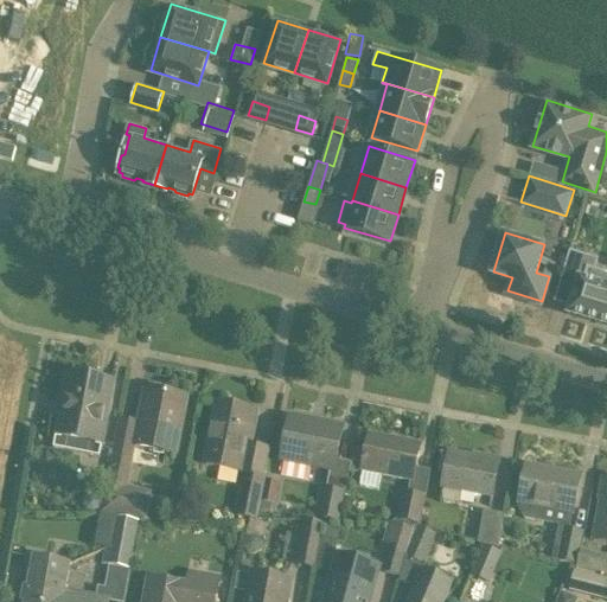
[(606,321),(606,270),(595,267),(599,256),(572,248),(561,282),(575,287),(568,309),(606,321)]
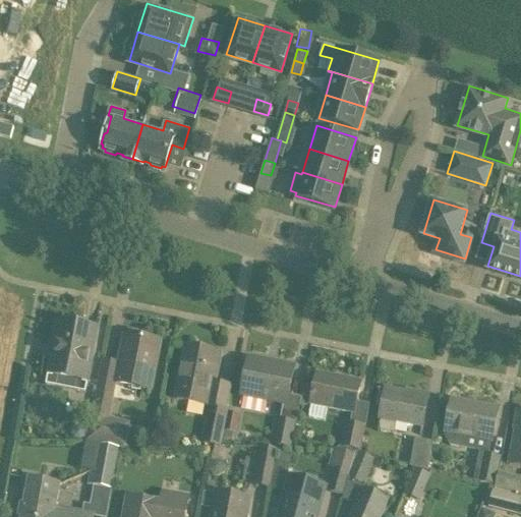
[(89,381),(99,326),(58,318),(47,372),(48,372),(46,383),(85,391),(88,380),(89,381)]
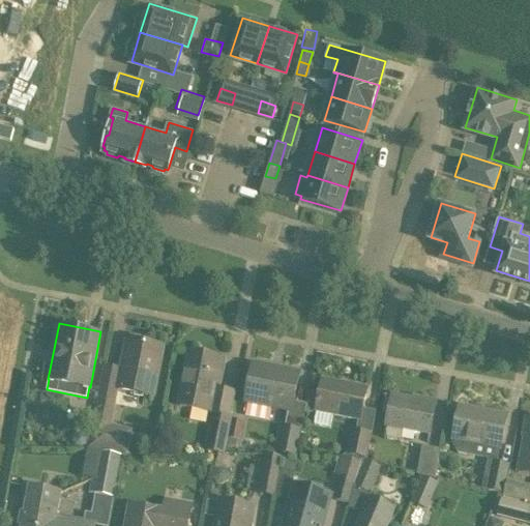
[(87,445),(128,446),(133,426),(112,421),(118,387),(154,395),(165,344),(126,337),(120,364),(104,361),(87,445)]
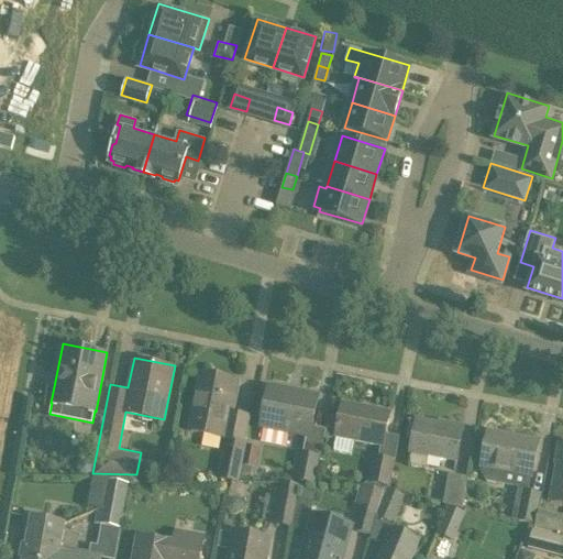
[(238,480),(251,412),(233,408),(240,379),(200,371),(188,428),(225,436),(218,475),(238,480)]
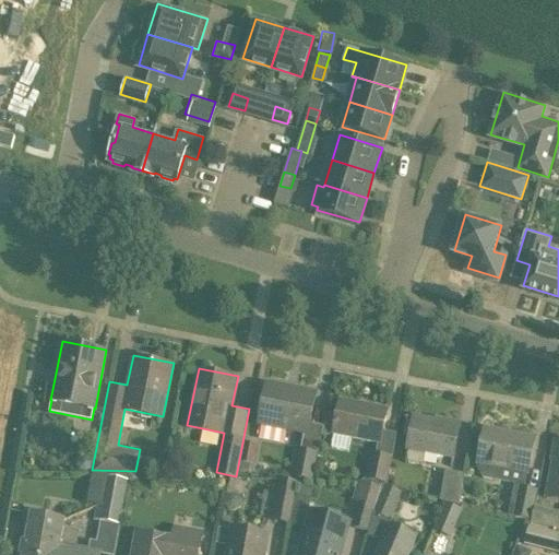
[(318,434),(320,423),(310,421),(317,391),(266,381),(259,422),(304,432),(300,446),(298,445),(292,474),(312,479),(321,435),(318,434)]
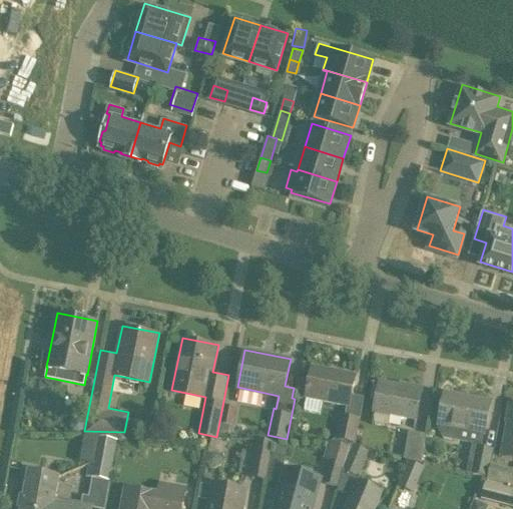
[(349,405),(356,374),(312,365),(306,396),(349,405)]
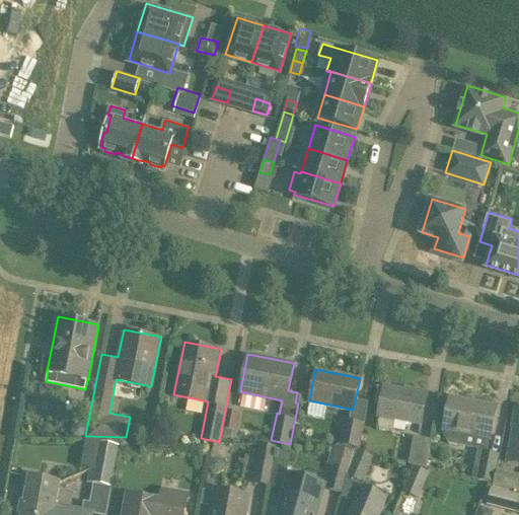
[(295,402),(298,403),(305,405),(310,380),(302,378),(299,392),(297,392),(295,402)]
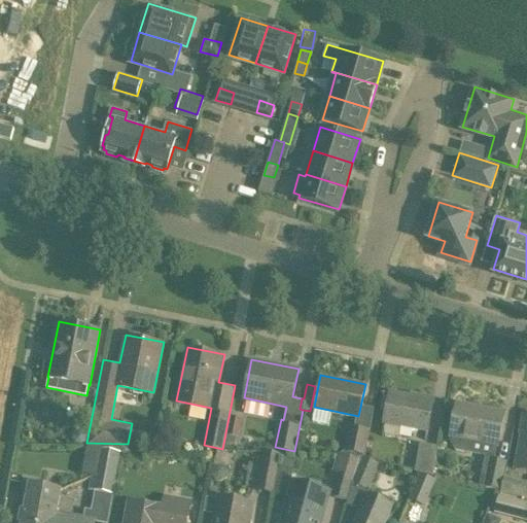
[(383,421),(384,421),(382,433),(398,437),(400,424),(427,429),(433,395),(415,392),(415,394),(389,389),(389,390),(382,389),(380,406),(386,407),(383,421)]
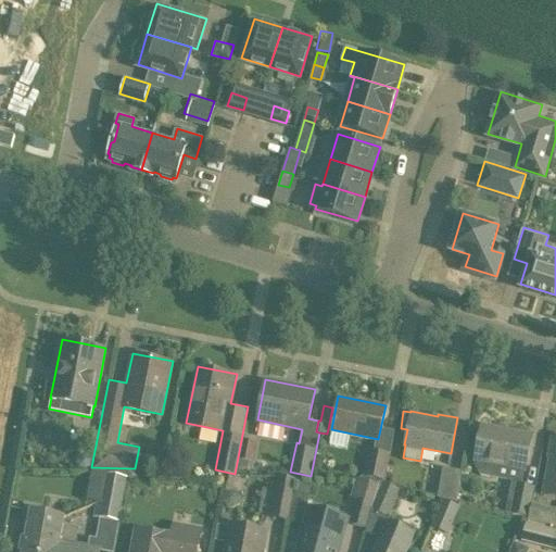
[(508,433),(480,427),(475,460),(476,460),(475,464),(480,472),(492,474),(494,464),(526,469),(532,433),(508,428),(508,433)]
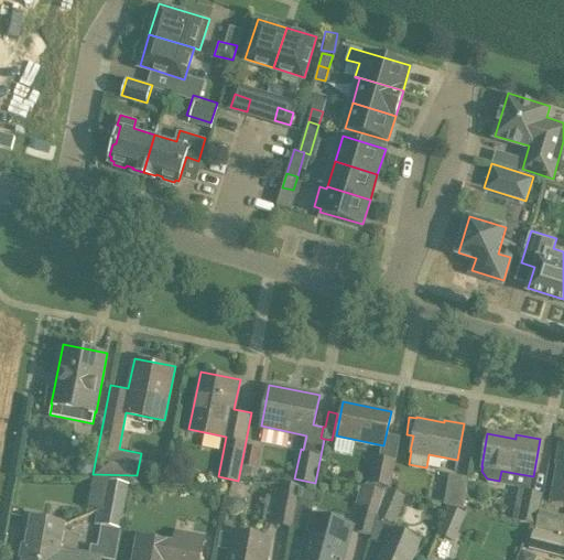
[(563,503),(563,443),(560,442),(555,462),(557,462),(550,501),(563,503)]
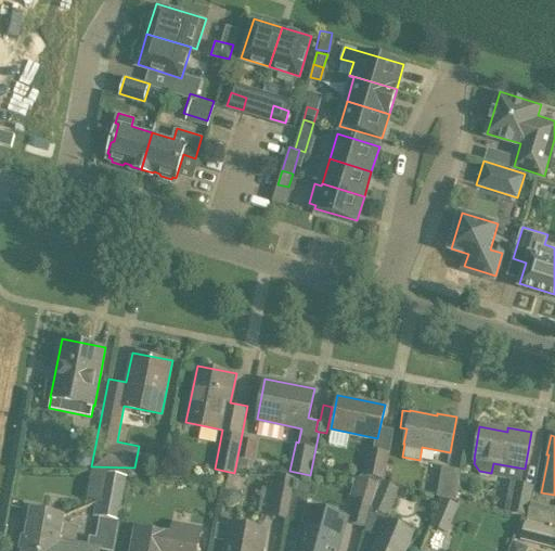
[(252,458),(255,437),(243,436),(240,456),(252,458)]
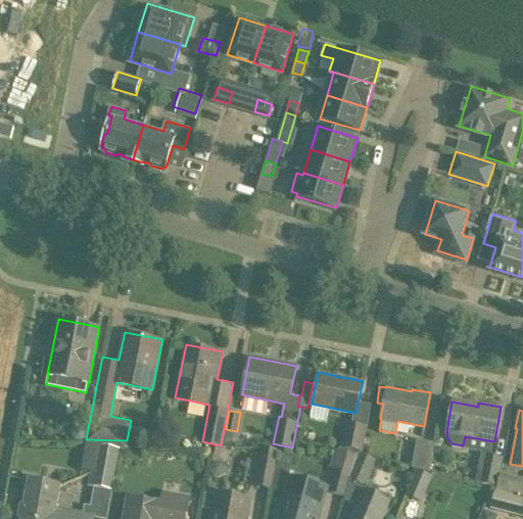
[(364,433),(365,433),(367,424),(346,420),(342,443),(342,446),(354,446),(358,447),(361,447),(364,433)]
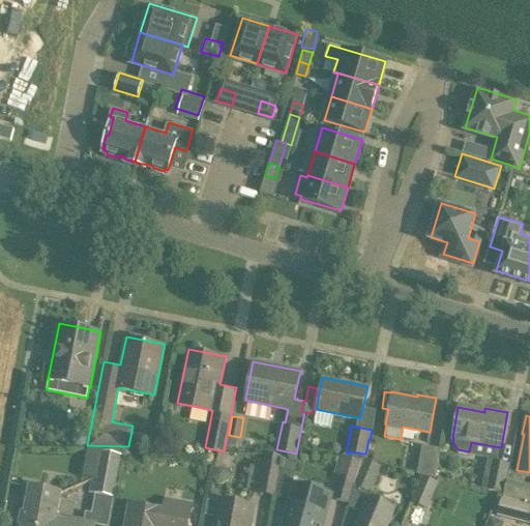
[(436,475),(441,446),(422,443),(417,472),(436,475)]
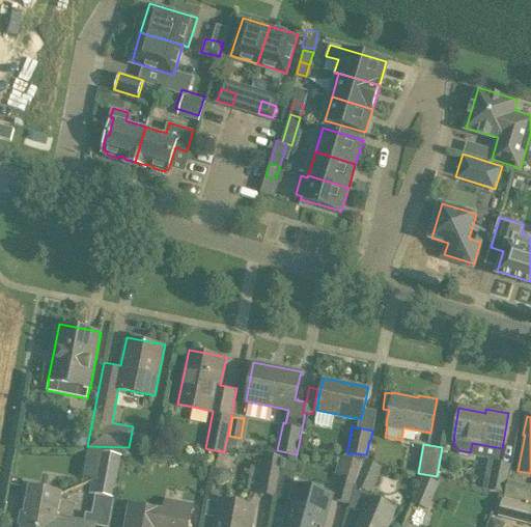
[(128,454),(129,447),(87,446),(102,449),(96,476),(102,473),(117,476),(122,453),(128,454)]
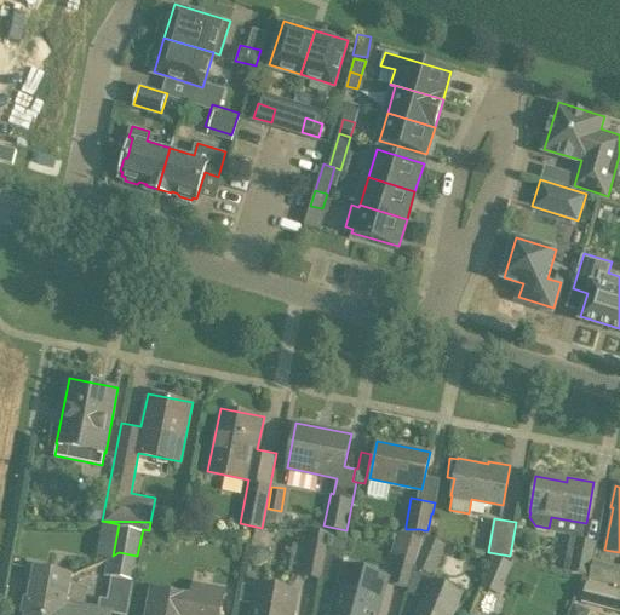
[(396,529),(391,551),(417,557),(424,530),(420,529),(406,529),(406,526),(400,526),(399,530),(396,529)]
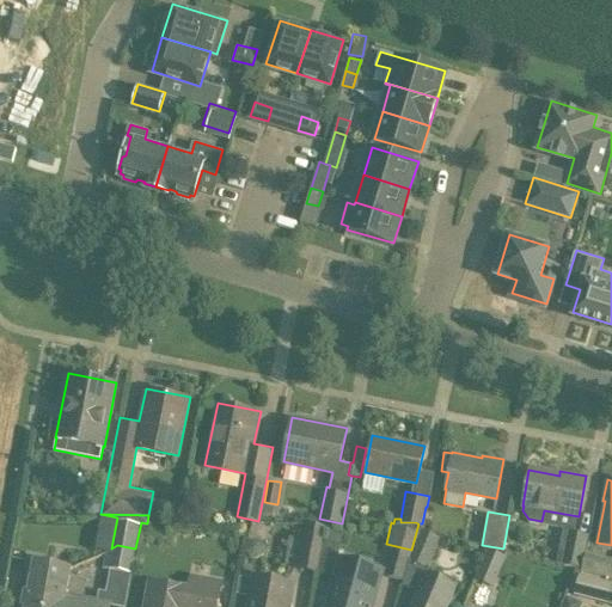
[(323,540),(324,540),(326,523),(307,520),(298,566),(318,570),(318,568),(317,568),(323,540)]
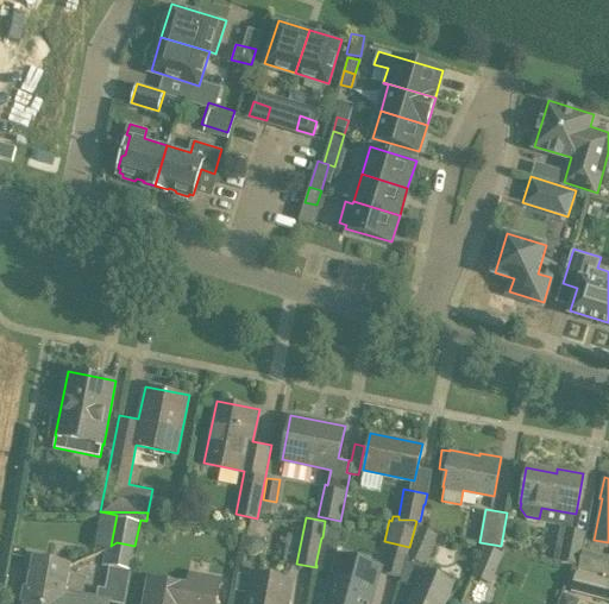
[(428,523),(420,521),(416,521),(409,547),(406,555),(408,557),(425,565),(438,533),(427,528),(428,523)]
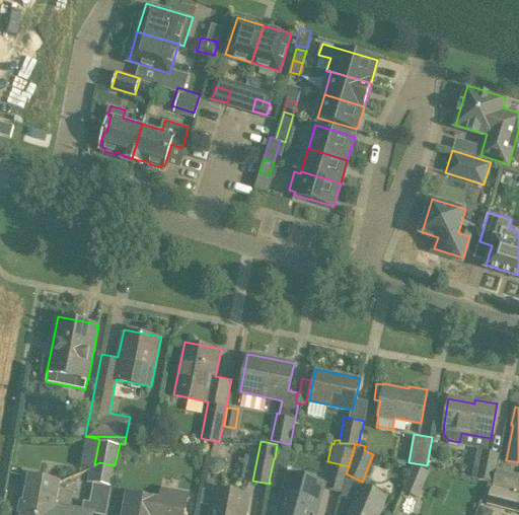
[(488,479),(494,480),(499,451),(487,449),(484,448),(477,476),(488,479)]
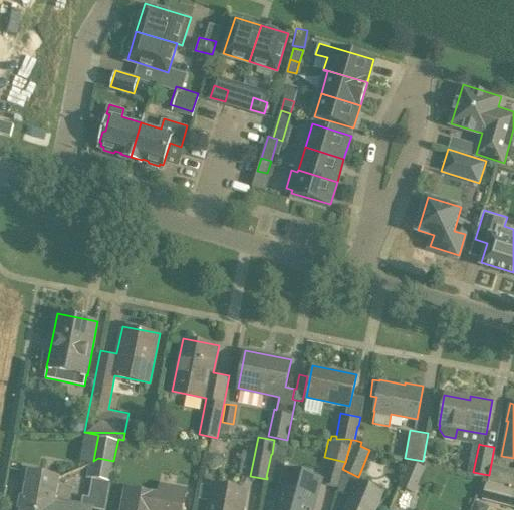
[(287,458),(272,454),(271,454),(266,477),(267,477),(281,481),(272,509),(312,509),(321,477),(285,467),(287,458)]
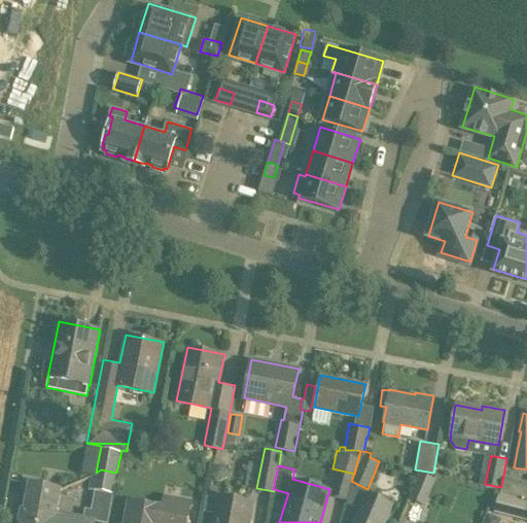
[(107,521),(116,473),(101,469),(96,473),(95,473),(91,472),(88,487),(95,488),(91,507),(84,506),(82,516),(57,511),(54,522),(94,522),(95,519),(107,521)]
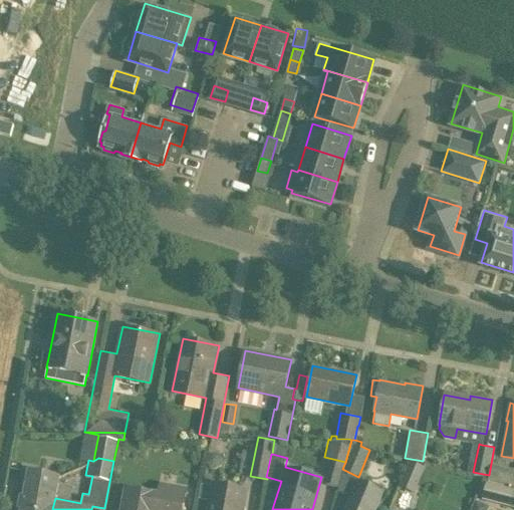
[(415,491),(425,466),(409,459),(399,484),(415,491)]
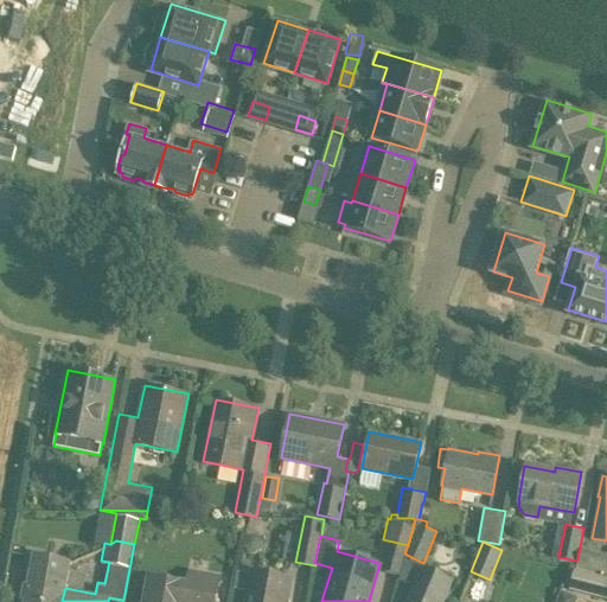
[(606,569),(606,551),(581,545),(577,563),(606,569)]
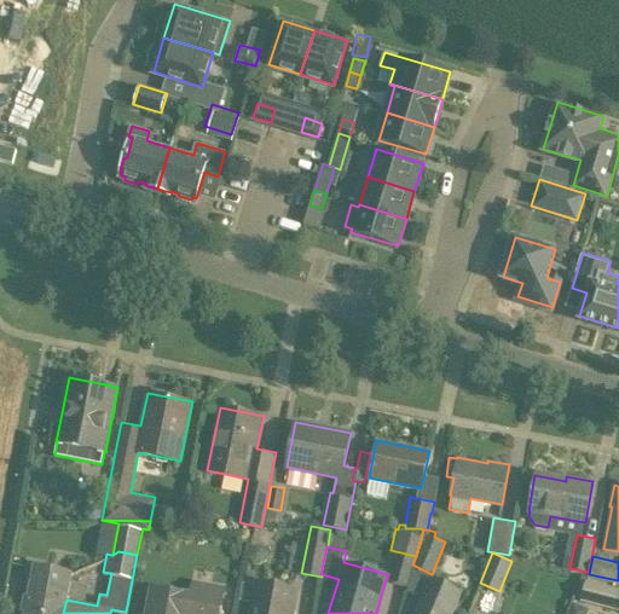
[(63,613),(67,600),(65,600),(71,572),(34,565),(24,613),(63,613)]
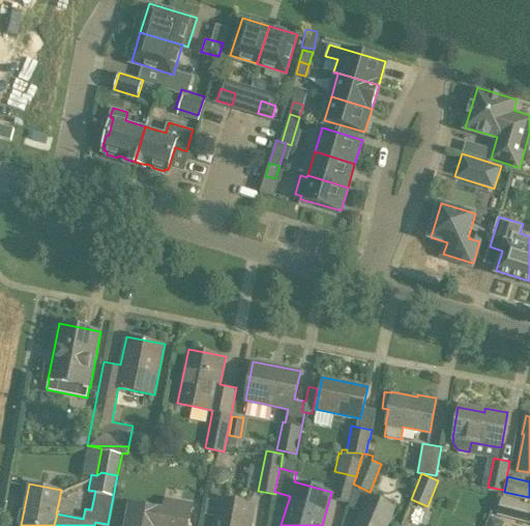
[(387,525),(396,505),(369,494),(360,515),(362,516),(357,525),(387,525)]
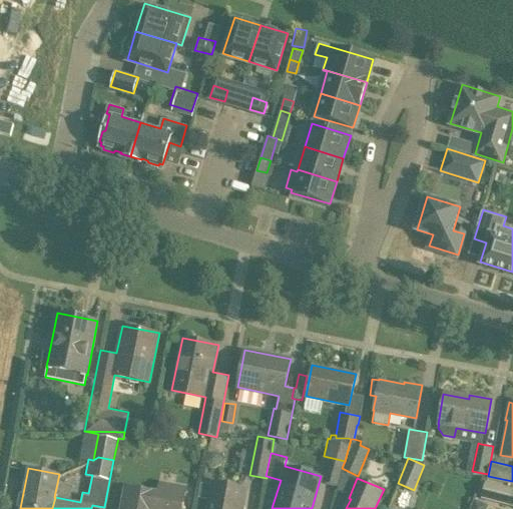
[(512,505),(512,486),(486,479),(481,497),(512,505)]
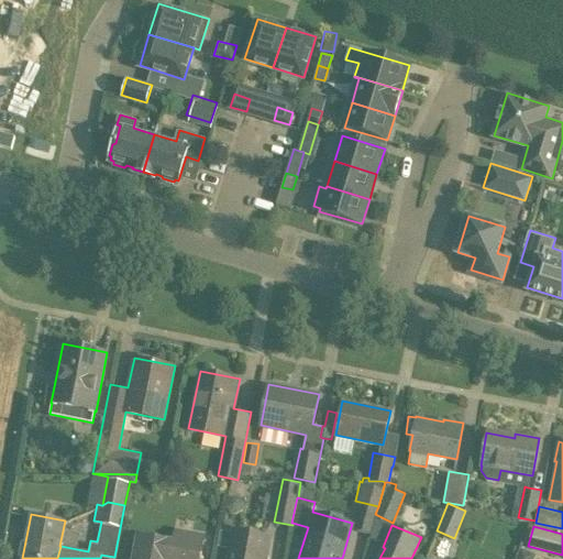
[(200,558),(206,533),(176,527),(173,539),(136,533),(131,558),(200,558)]
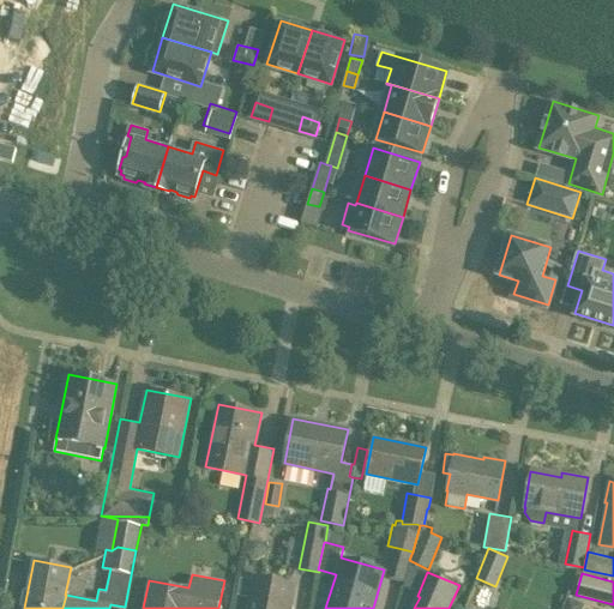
[(290,608),(296,584),(253,577),(247,608),(290,608)]
